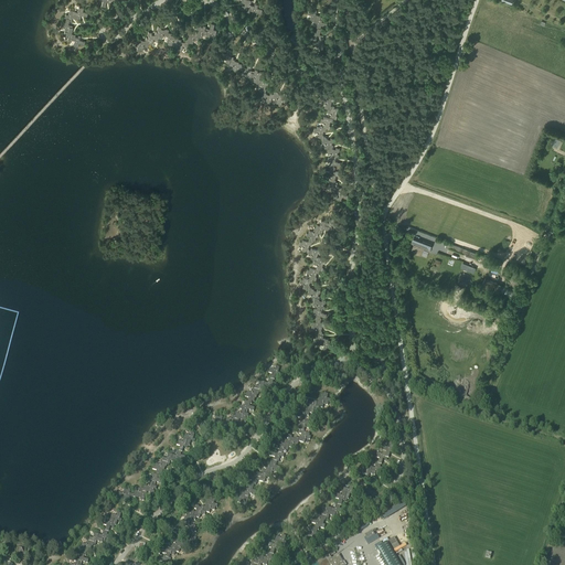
[(237,0),(240,0),(238,0),(241,0),(242,0),(242,2),(244,2),(245,2),(244,7),(242,6),(241,9),(245,10),(247,10),(246,12),(249,12),(249,10),(254,12),(253,18),(256,19),(257,13),(260,14),(263,10),(257,8),(258,6),(255,4),(254,6),(251,4),(252,0),(249,0),(237,0)]
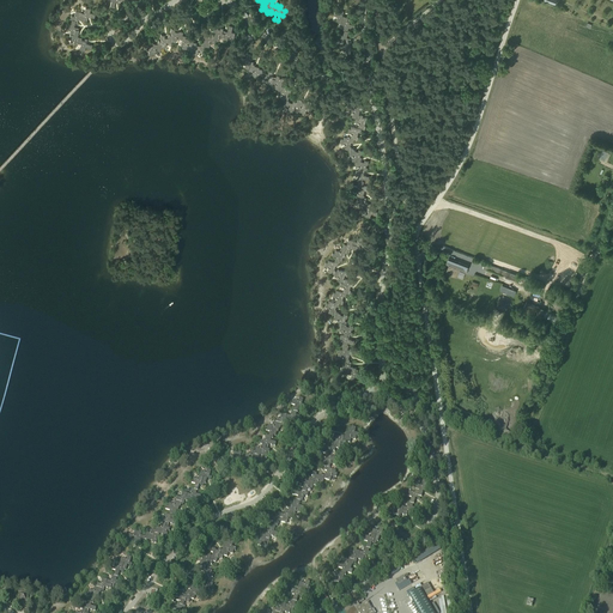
[(66,24),(65,30),(71,31),(68,40),(73,41),(73,44),(77,46),(77,43),(80,43),(79,50),(84,52),(85,47),(91,48),(91,44),(86,43),(86,38),(84,38),(84,41),(82,40),(82,37),(78,36),(79,30),(78,30),(78,28),(74,26),(74,24),(77,24),(78,19),(85,22),(85,19),(87,20),(87,17),(93,18),(95,13),(90,12),(90,8),(85,7),(84,13),(76,11),(74,17),(71,16),(70,19),(71,20),(70,25),(66,24)]
